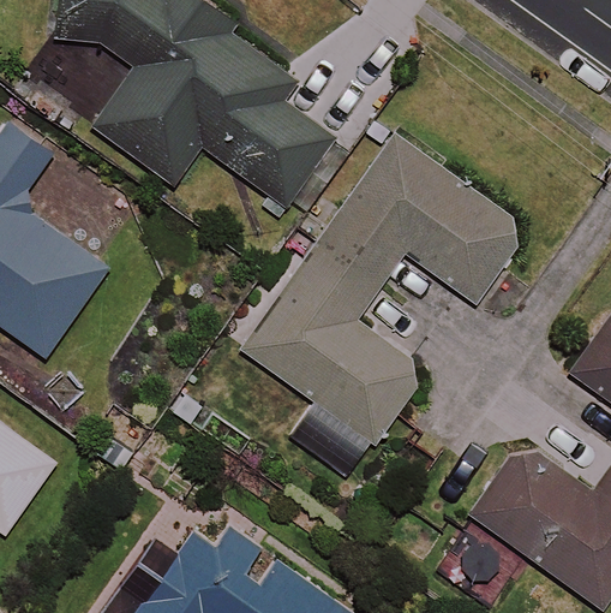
[(60,0),(53,42),(96,49),(129,72),(91,129),(174,184),(198,148),(283,206),(328,138),(277,105),(295,78),(229,34),(235,24),(199,0),(168,0),(60,0)]
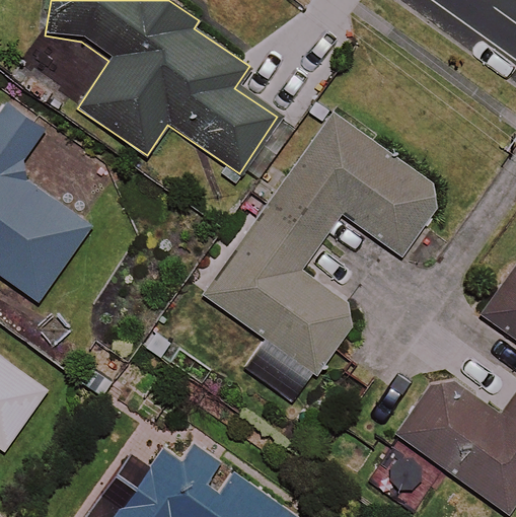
[(0,275),(37,301),(89,227),(14,174),(42,135),(0,105),(0,275)]
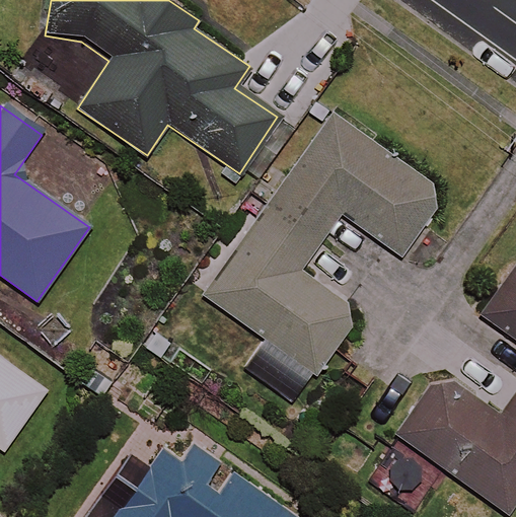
[(442,195),(333,116),(203,295),(266,341),(243,371),(292,407),(359,314),(300,272),(342,214),(398,254),(442,195)]
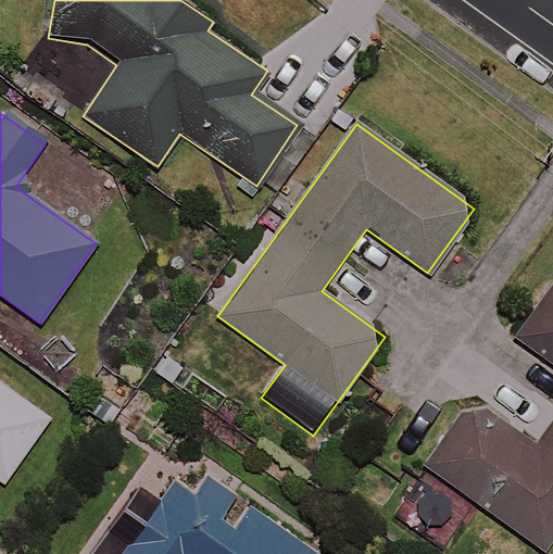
[(552,538),(552,280),(512,336),(552,365),(552,418),(533,445),(498,418),(486,433),(456,413),(419,462),(543,552),(552,538)]
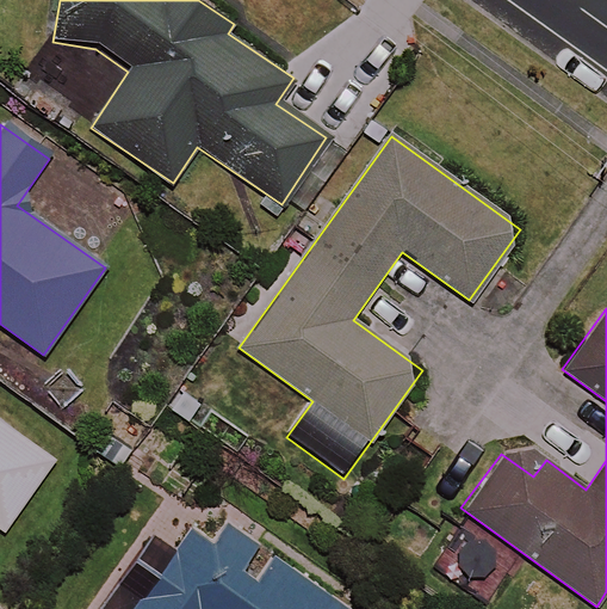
[(54,462),(0,424),(0,530),(4,534),(54,462)]
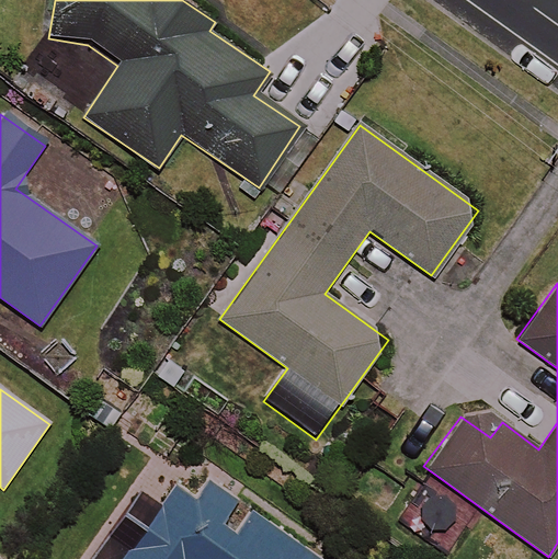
[(239,497),(211,477),(195,500),(175,487),(125,558),(315,558),(255,520),(242,539),(220,524),(239,497)]
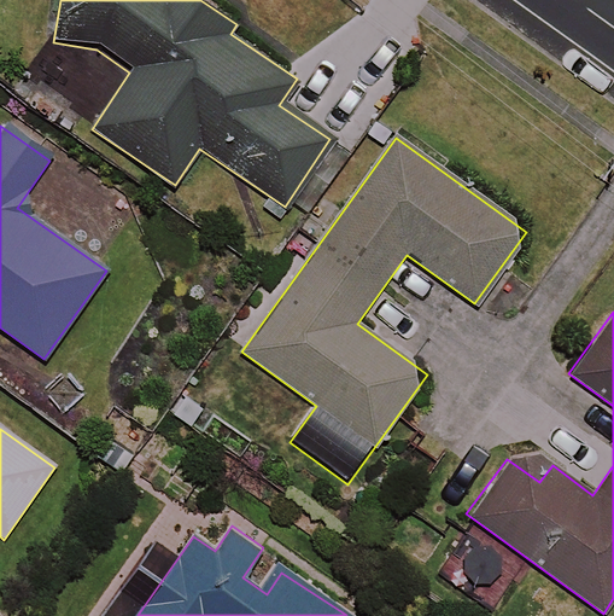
All buildings are outlined.
